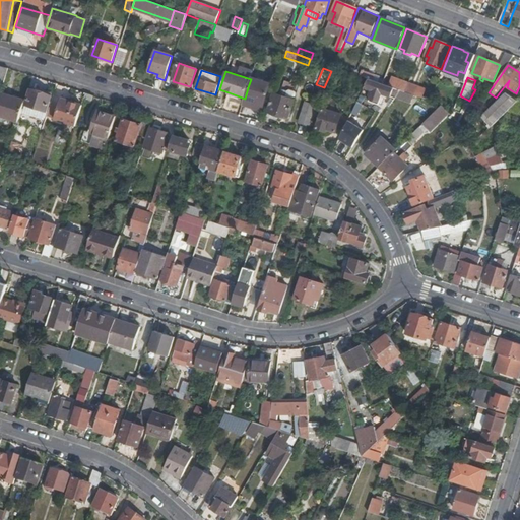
[(369,79),(365,87),(373,90),(369,102),(379,105),(382,93),(395,99),(396,98),(401,90),(383,84),(369,79)]
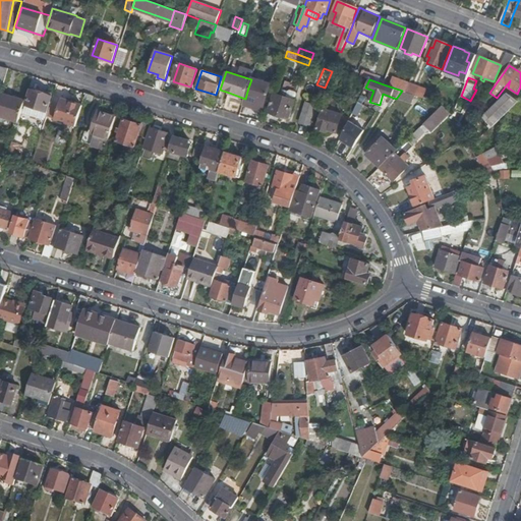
[(268,95),(248,88),(245,99),(244,101),(243,104),(263,110),(268,95)]
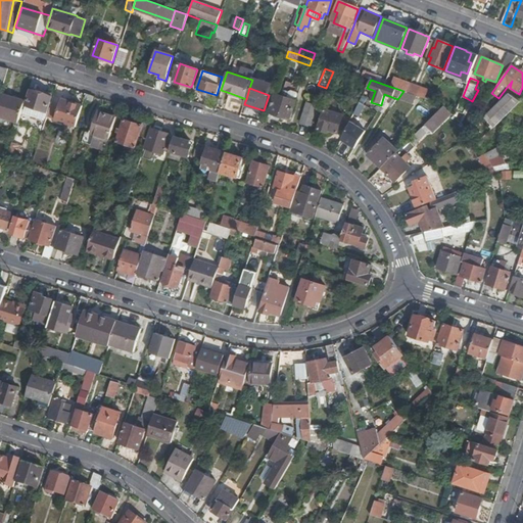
[(52,97),(31,90),(26,105),(29,105),(26,113),(44,120),(46,111),(47,111),(52,97)]
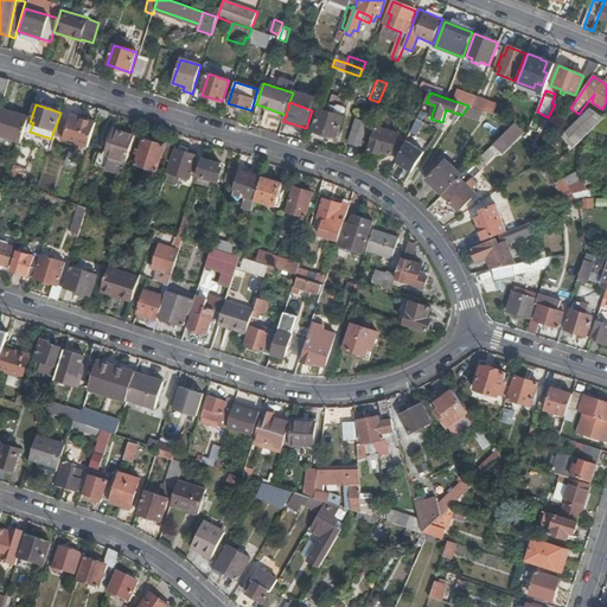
[(334,113),(333,113),(325,110),(326,107),(321,106),(313,131),(337,139),(344,116),(334,113)]
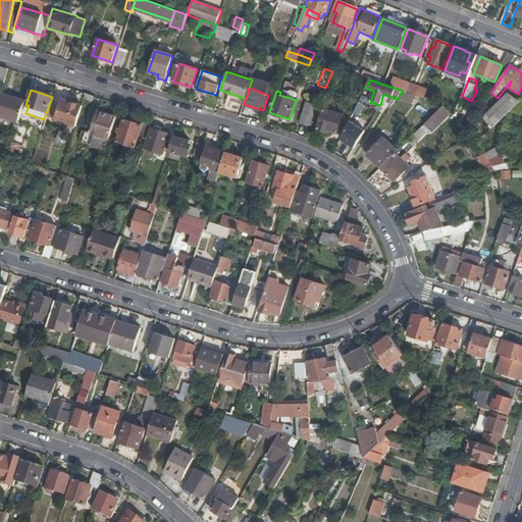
[(288,97),(296,100),(298,94),(297,92),(292,91),(290,92),(288,97)]
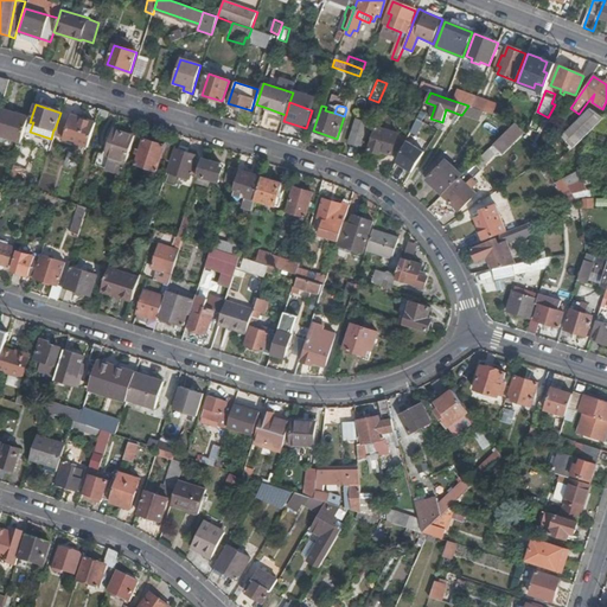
[(473,108),(468,106),(462,114),(477,120),(480,110),(474,108),(473,108)]
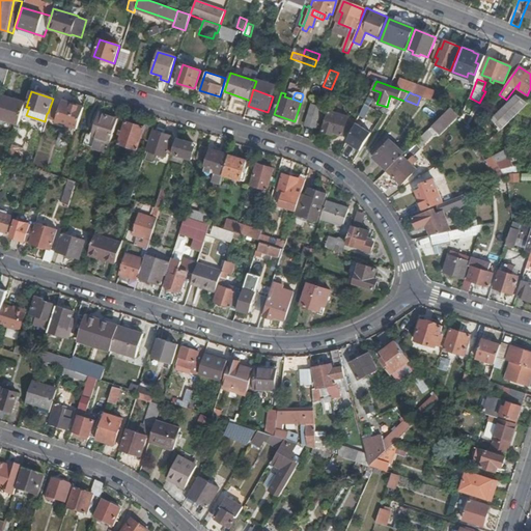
[(25,103),(0,94),(0,117),(18,124),(25,103)]
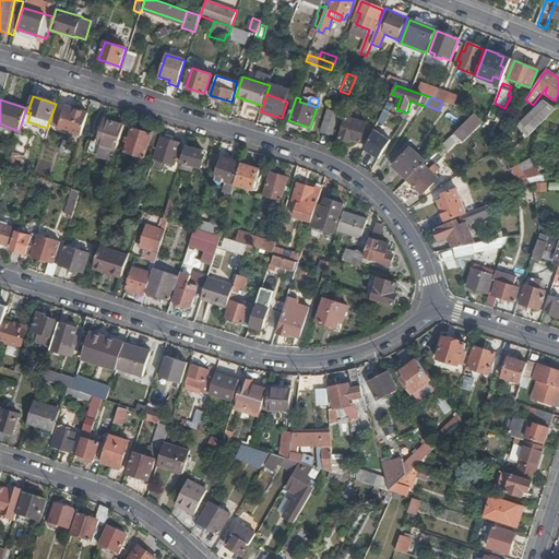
[(93,100),(91,106),(98,109),(100,103),(93,100)]
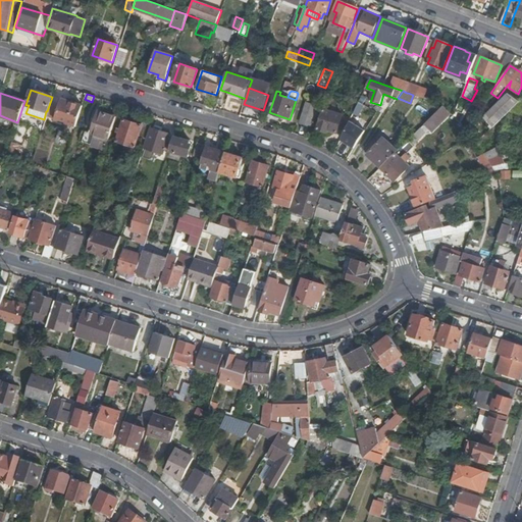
[(513,108),(520,101),(509,94),(484,117),(493,127),(506,115),(513,108)]
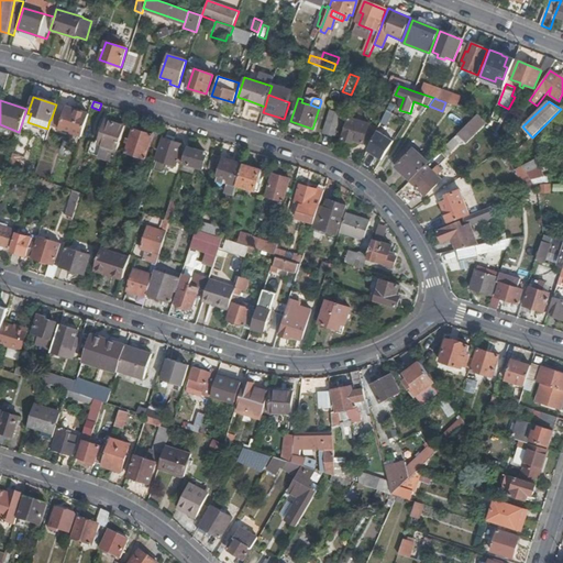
[(81,136),(89,114),(67,107),(59,129),(81,136)]
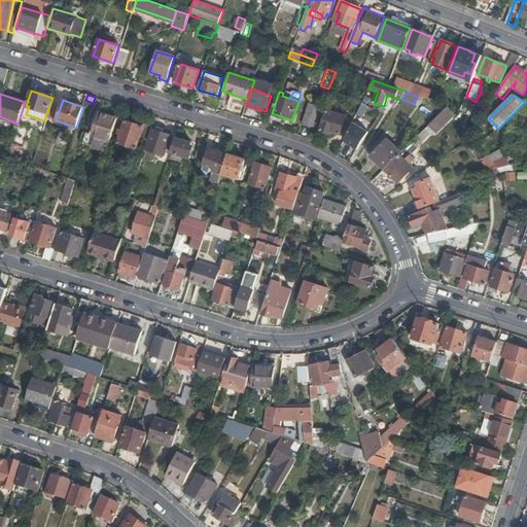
[(526,100),(525,102),(518,109),(521,112),(524,115),(526,111),(526,100)]
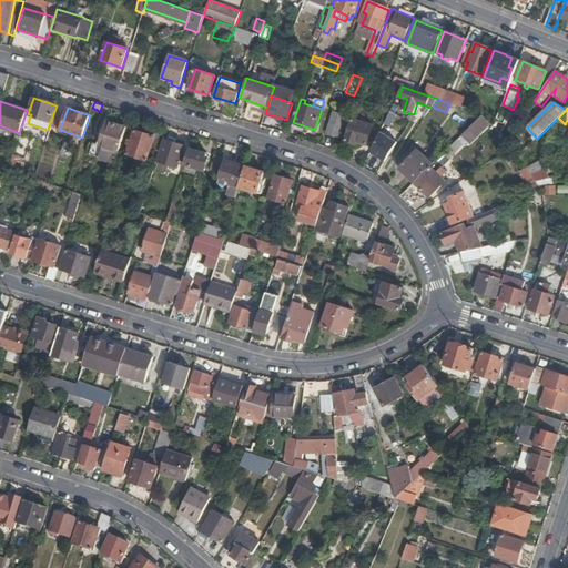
[(345,114),(334,111),(326,133),(338,138),(345,114)]
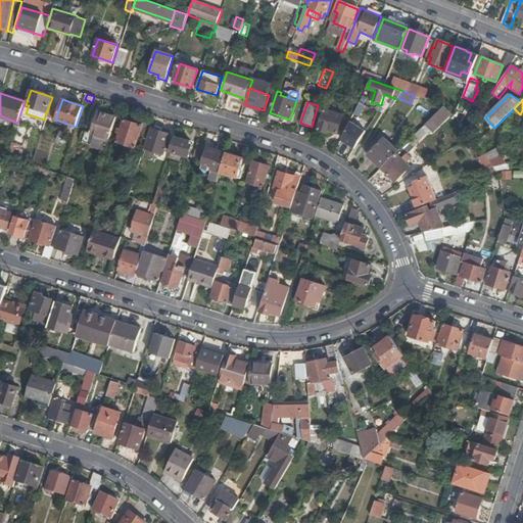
[(363,117),(368,107),(360,103),(354,113),(363,117)]
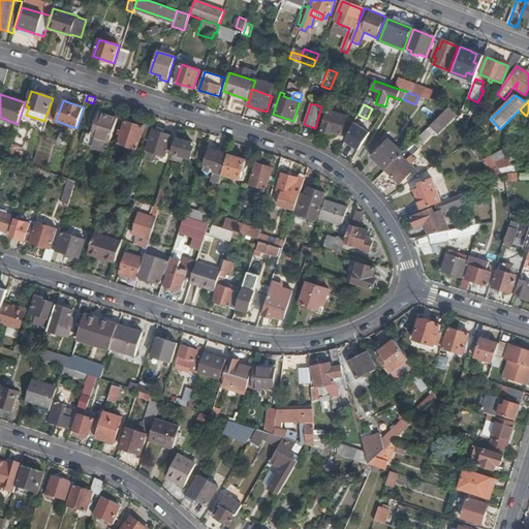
[(523,113),(520,110),(512,117),(516,119),(523,113)]
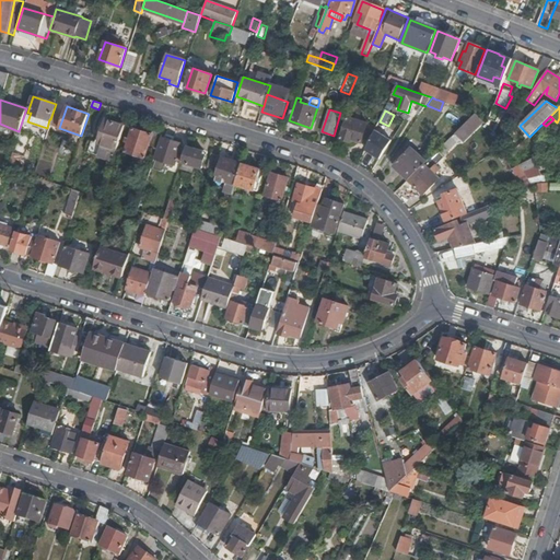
[(363,140),(370,142),(375,131),(366,128),(369,124),(348,117),(341,138),(351,141),(352,139),(362,142),(363,140)]
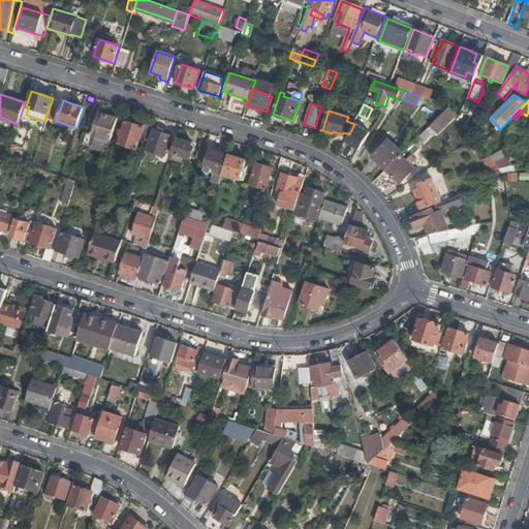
[(428,144),(455,119),(446,112),(421,135),(428,144)]
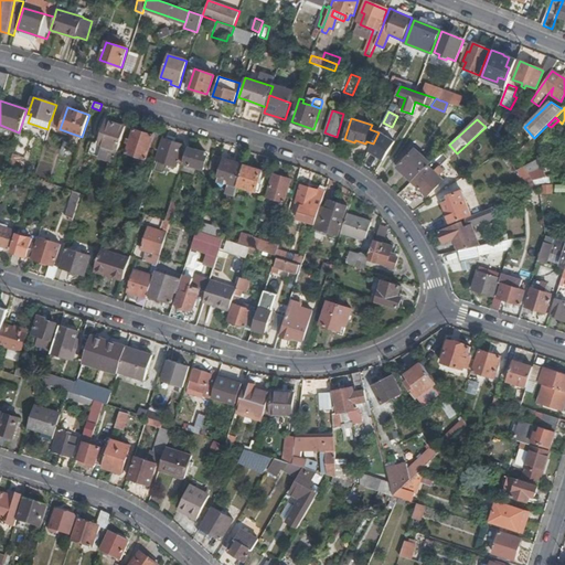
[(115,162),(126,126),(107,120),(99,144),(94,142),(91,153),(115,162)]
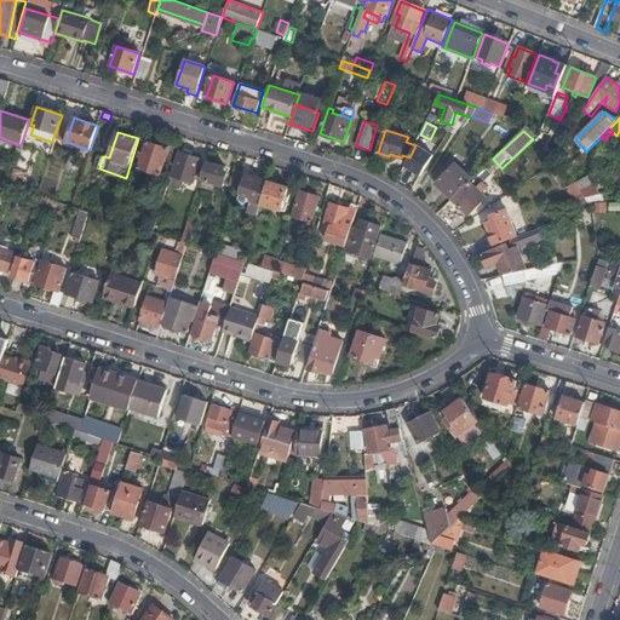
[(174,165),(179,149),(170,145),(168,148),(148,142),(139,167),(160,174),(165,161),(174,165)]
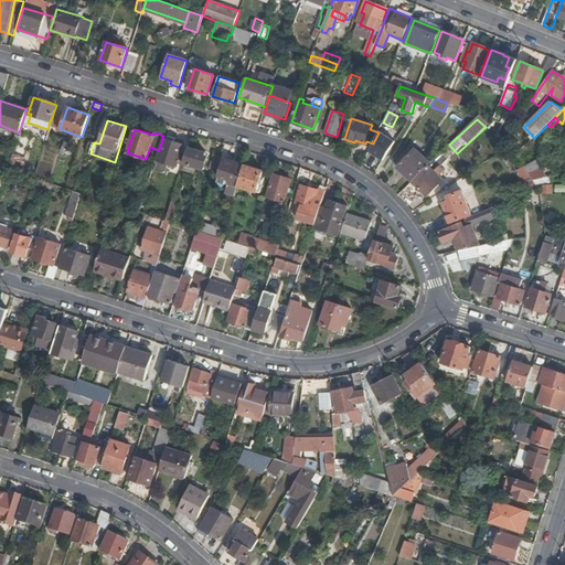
[(395,142),(379,132),(373,144),(368,153),(382,162),(395,142)]
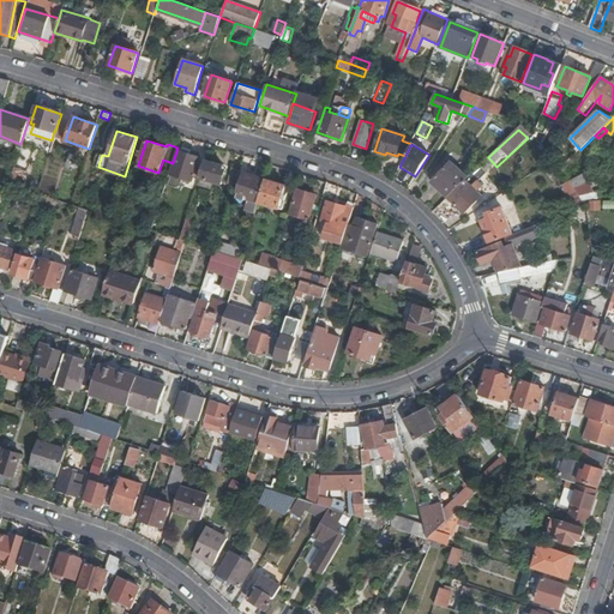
[(180,151),(179,151),(172,174),(192,181),(194,175),(198,176),(199,172),(194,170),(199,157),(190,154),(191,150),(181,148),(180,151)]
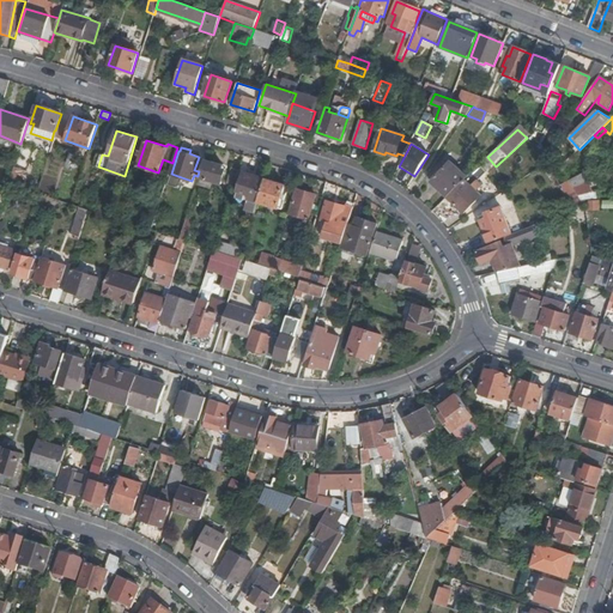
[(211,163),(205,161),(200,177),(213,182),(222,184),(225,174),(222,173),(223,165),(211,162),(211,163)]
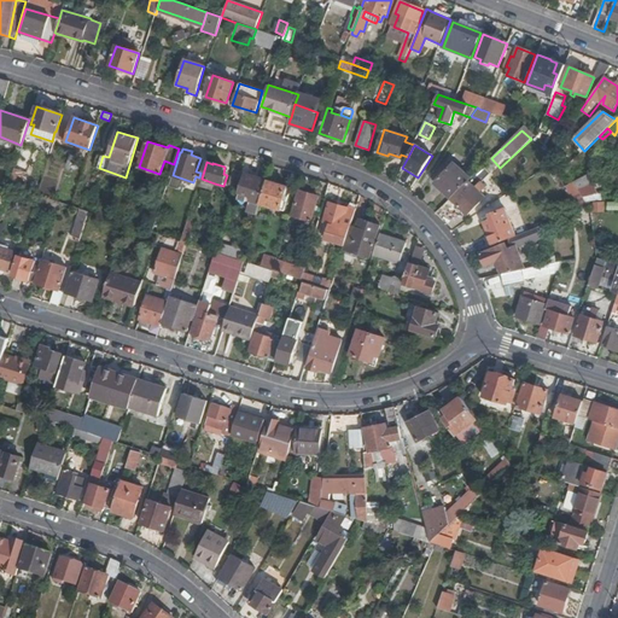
[(452,198),(468,180),(472,178),(455,163),(436,184),(452,198)]
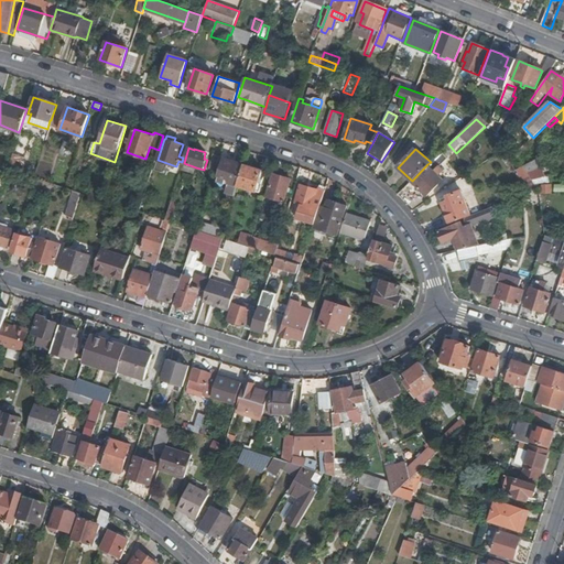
[(444,149),(438,154),(443,159),(448,153),(444,149)]
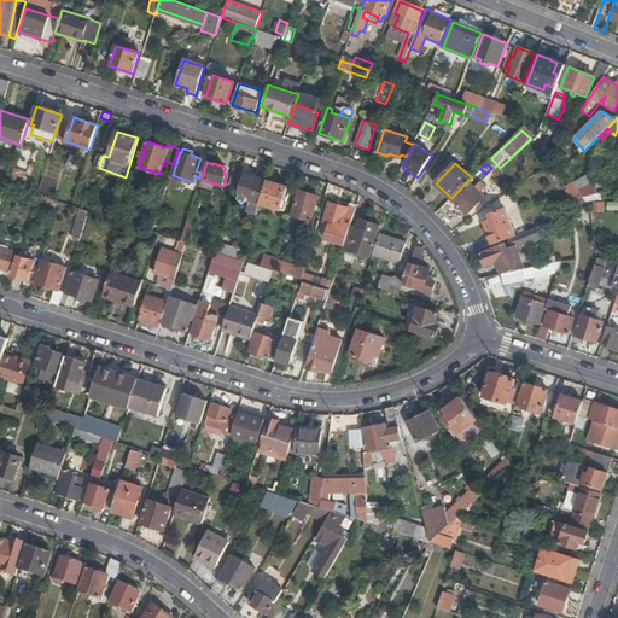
[(473,175),(479,180),(485,174),(481,169),(473,175)]
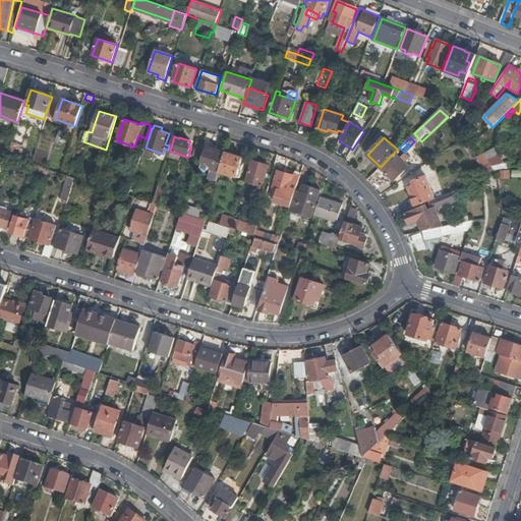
[(199,159),(204,146),(197,143),(192,157),(199,159)]
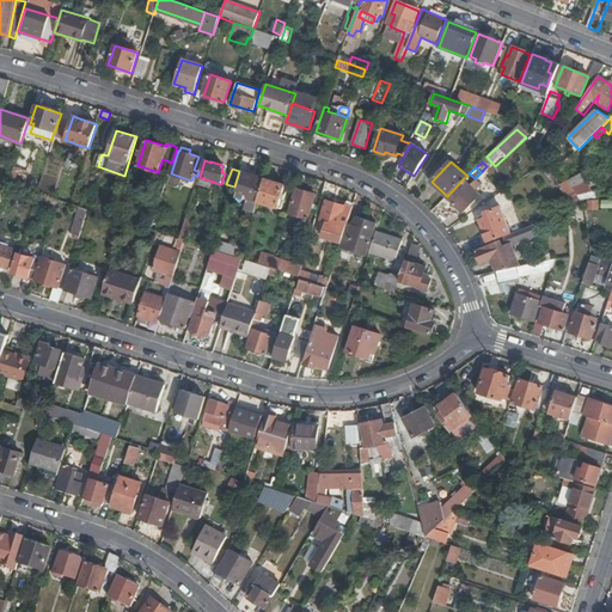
[(257,202),(264,179),(244,172),(236,196),(244,199),(245,194),(249,195),(248,199),(257,202)]
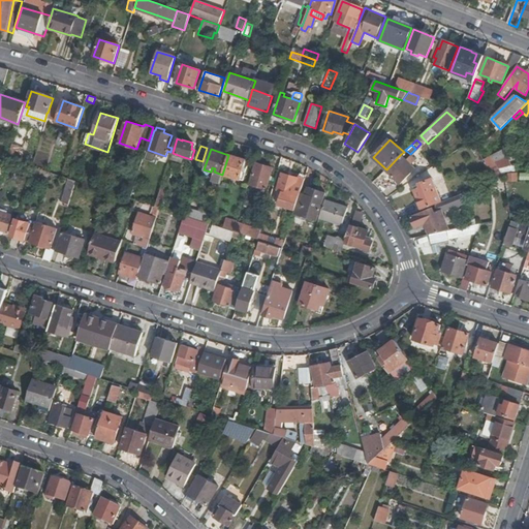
[(504,149),(491,156),(495,162),(508,157),(504,149)]
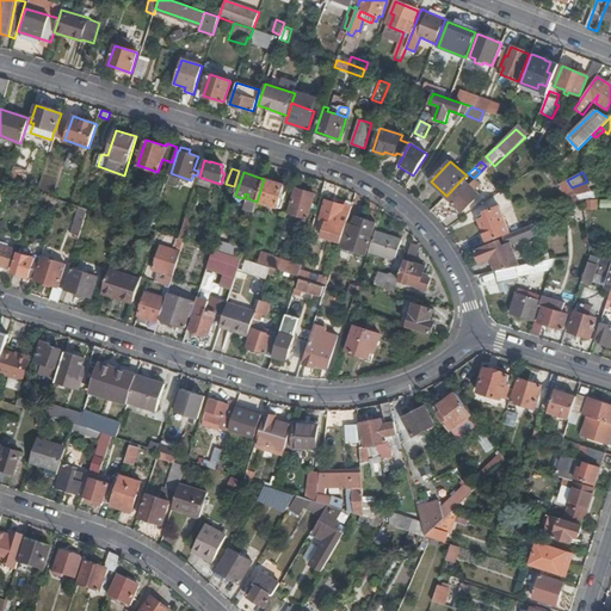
[(467,176),(463,178),(468,184),(474,178),(468,173),(467,176)]
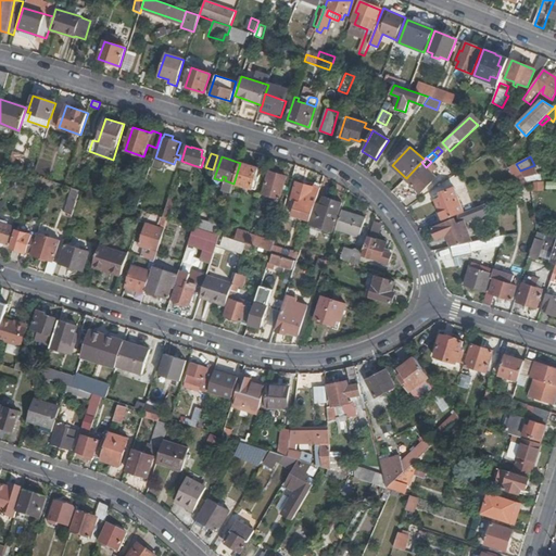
[(193,165),(181,161),(179,166),(191,171),(193,165)]
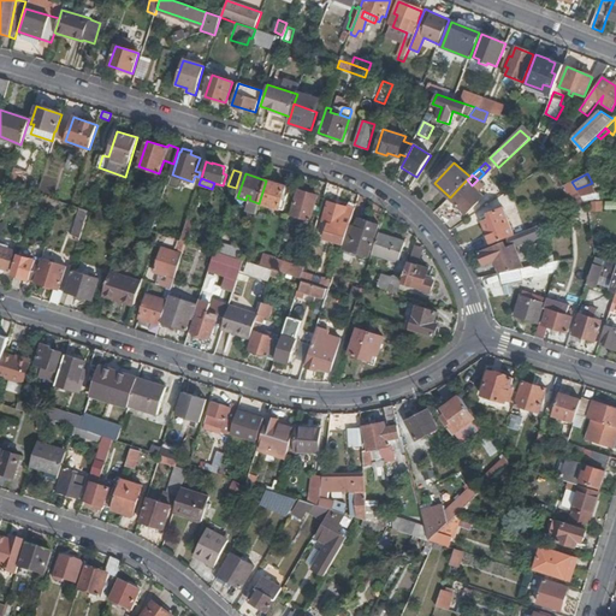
[(472,185),(467,179),(450,197),(466,213),(484,196),(472,185)]
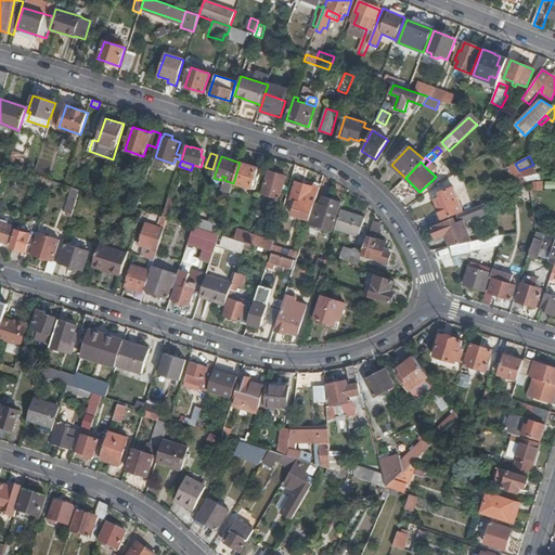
[(258,168),(240,163),(233,183),(250,189),(258,168)]
